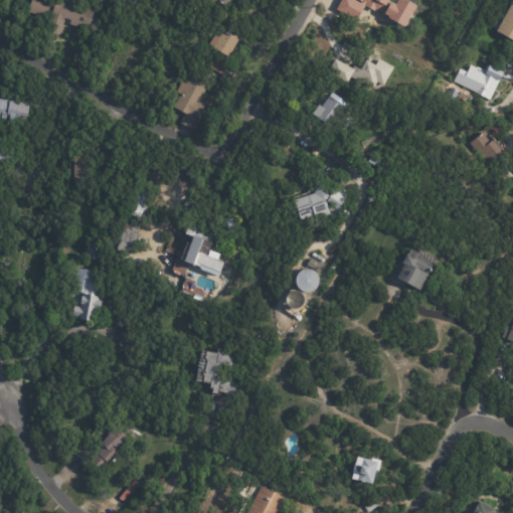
[(27,13),(31,0),(44,0),(50,2),(45,19),(27,13)]
